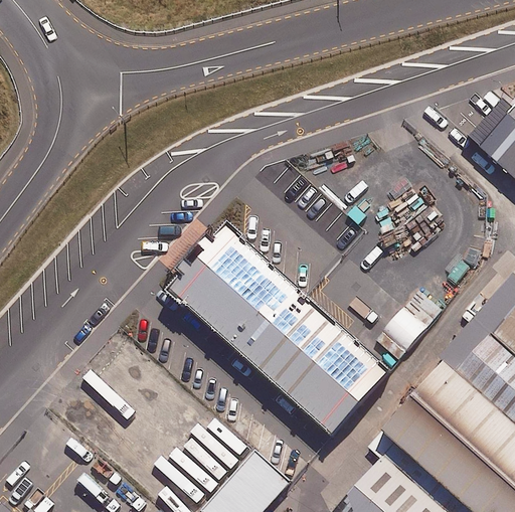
[(514,101),(505,92),(465,136),(514,180),(514,101)]
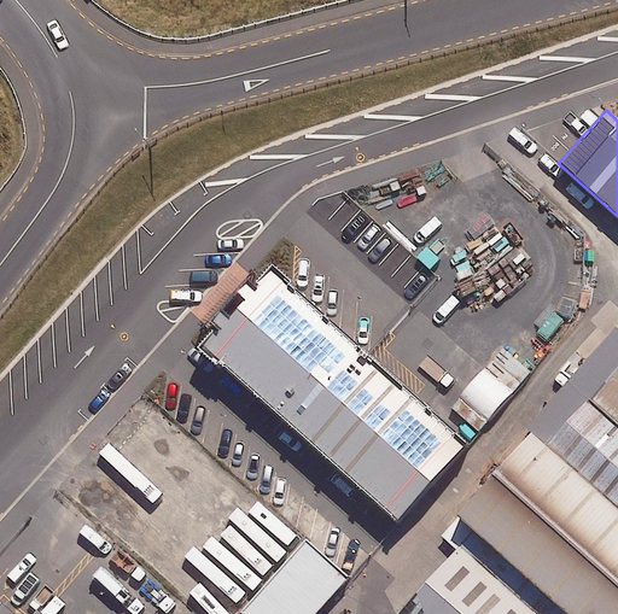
[(470,443),(270,263),(257,279),(251,273),(202,328),(208,333),(196,346),(395,526),(470,443)]
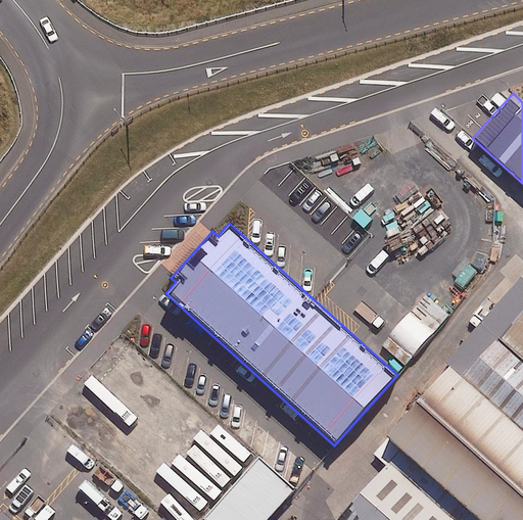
[(522,362),(522,292),(515,285),(480,324),(484,327),(522,362)]
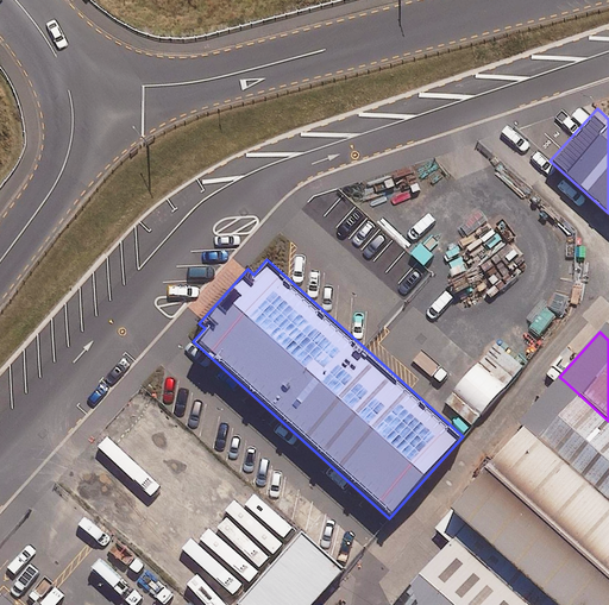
[(608,500),(608,421),(564,380),(521,424),(608,500)]
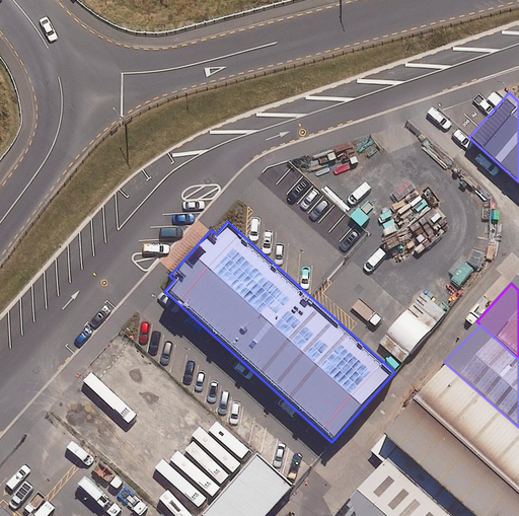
[(518,515),(518,427),(444,362),(382,432),(398,445),(385,459),(450,515),(518,515)]
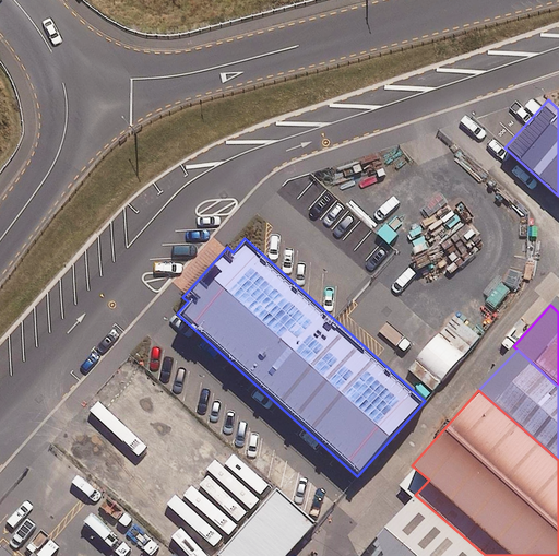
[(286,555),(314,523),(274,487),(216,555),(286,555)]
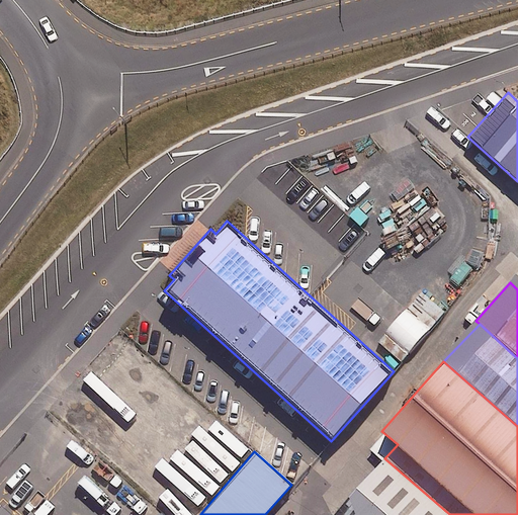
[(449,514),(384,458),(333,514),(449,514)]
